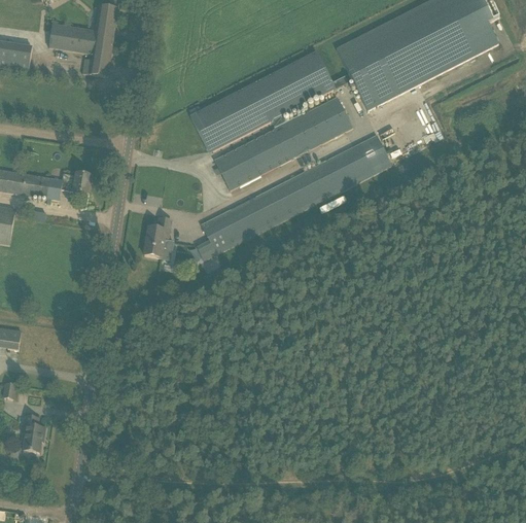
[(477,0),(431,0),(336,40),(362,105),(500,46),(489,21),(494,18),(487,0),(477,0)]
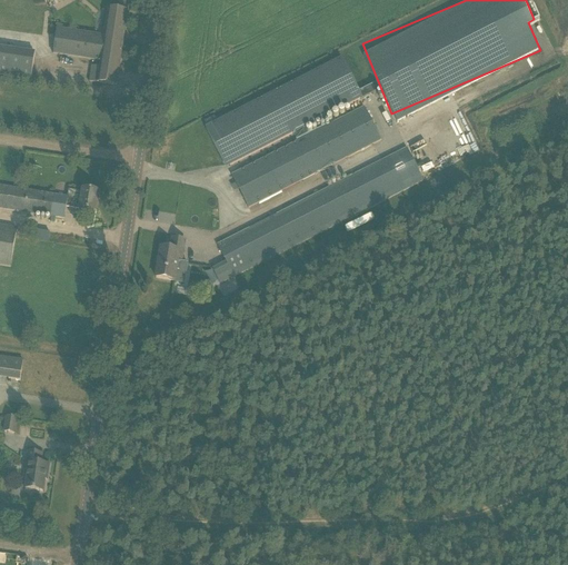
[(108,6),(103,32),(56,25),(52,50),(99,58),(98,65),(90,62),(88,78),(115,82),(126,9),(108,6)]
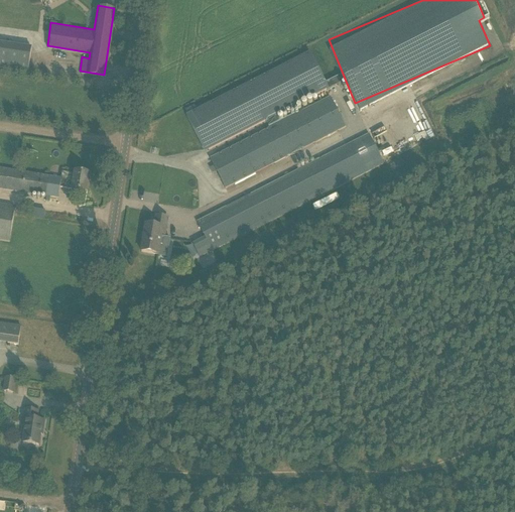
[(31,44),(0,39),(0,64),(27,69),(30,50),(31,44)]
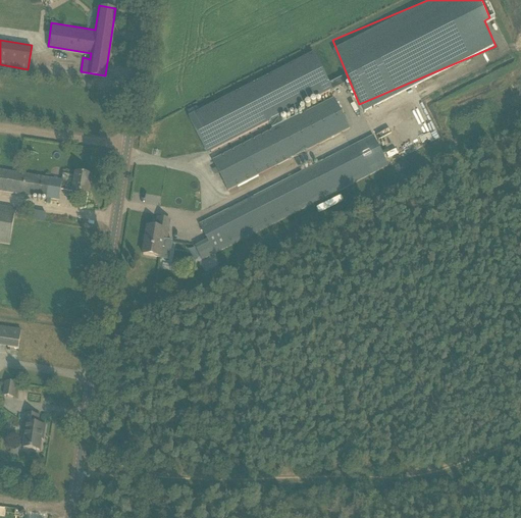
[(315,52),(187,108),(205,149),(269,120),(272,127),(212,153),(225,184),(350,128),(335,94),(308,106),(305,98),(344,82),(341,74),(328,80),(315,52)]
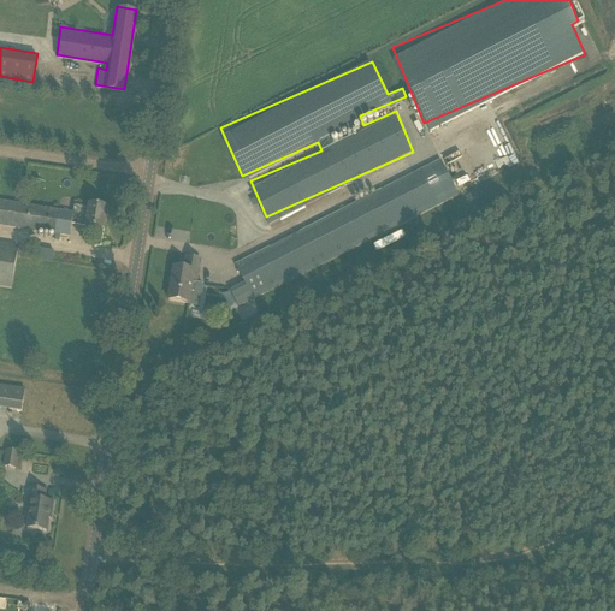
[(0,221),(54,230),(69,232),(71,221),(102,226),(106,205),(94,202),(88,202),(87,203),(74,201),(71,209),(64,208),(18,200),(0,196),(0,221)]
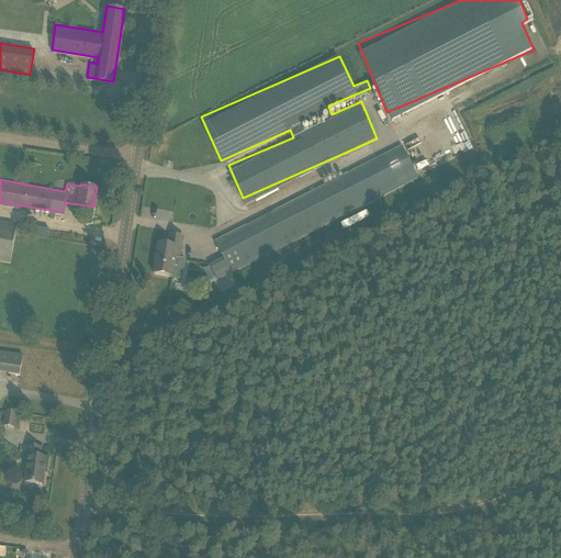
[(0,258),(9,260),(15,221),(0,218),(0,258)]
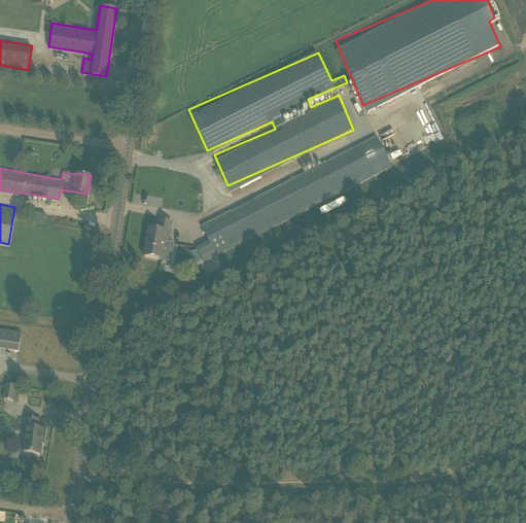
[(147,225),(142,254),(162,258),(169,259),(172,241),(165,240),(165,238),(167,238),(169,238),(172,219),(160,217),(158,216),(156,227),(147,225)]
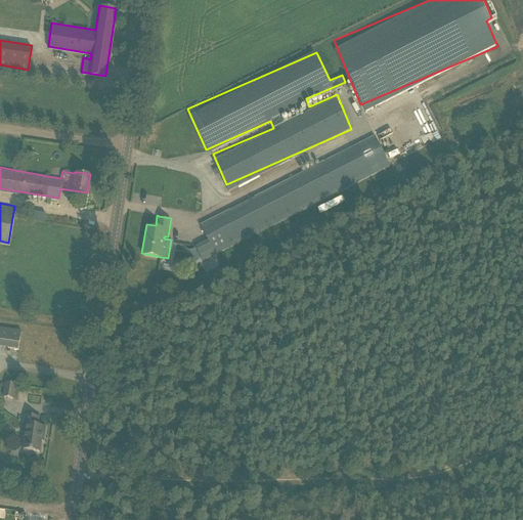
[(207,237),(194,244),(202,259),(214,252),(207,237)]
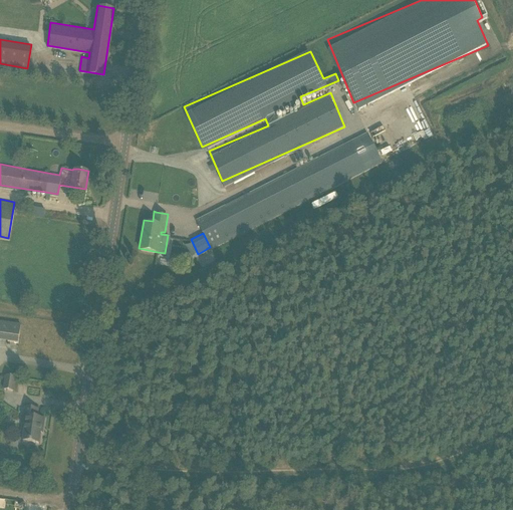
[(12,340),(17,341),(20,321),(10,320),(7,339),(12,340)]
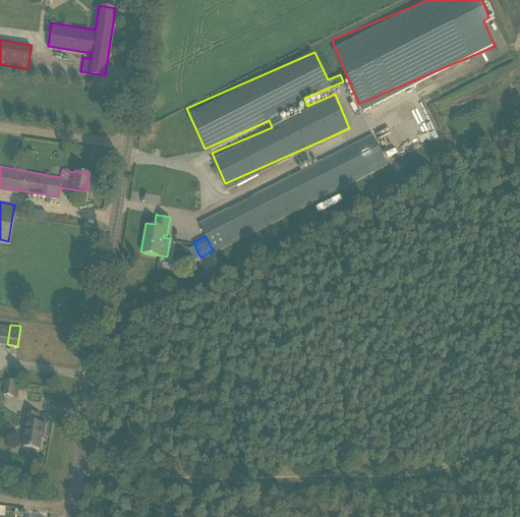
[(14,380),(8,379),(5,378),(3,392),(12,394),(14,380)]
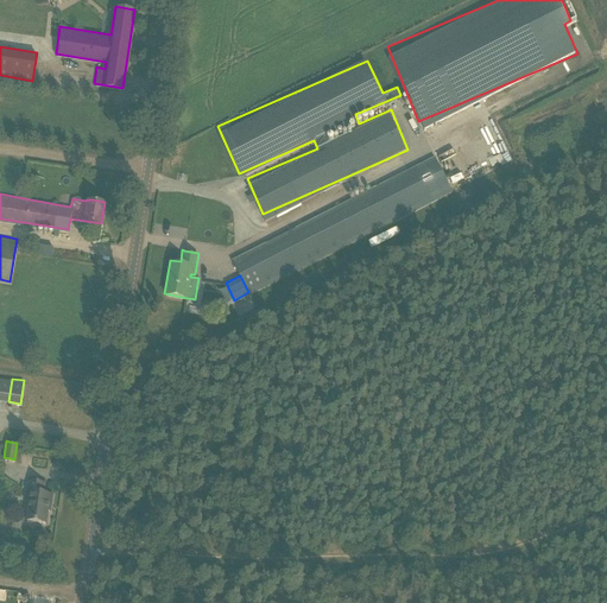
[(43,492),(44,481),(29,478),(26,497),(29,499),(26,518),(45,521),(48,501),(50,502),(51,493),(43,492)]
